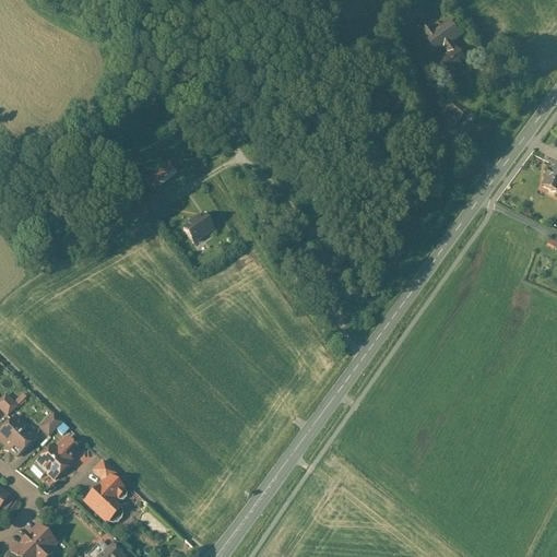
[(439,26),(423,37),(426,42),(426,44),(429,49),(431,49),(435,52),(458,35),(447,22),(439,27),(439,26)]
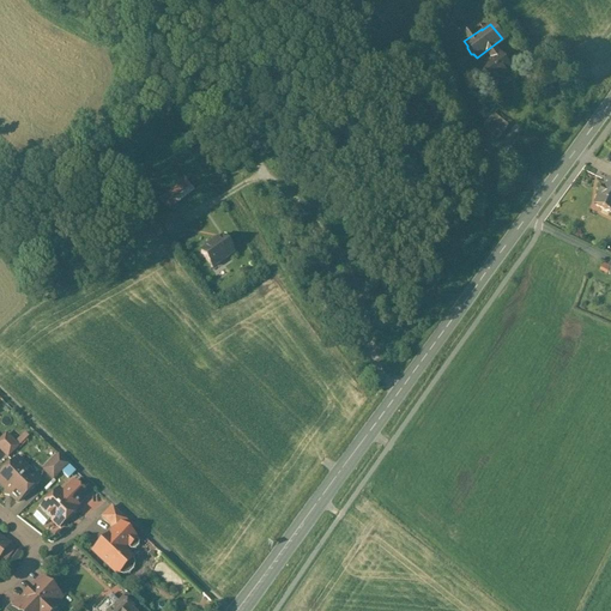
[(442,61),(440,48),(430,50),(433,62),(442,61)]
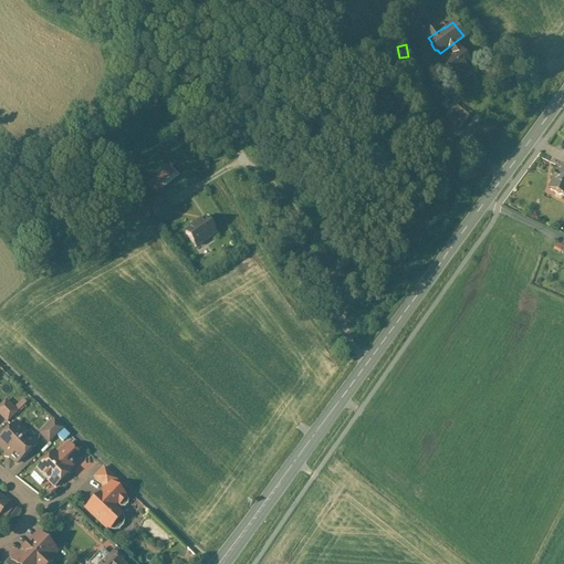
[(460,49),(437,64),(451,83),(460,76),(458,74),(472,64),(460,49)]
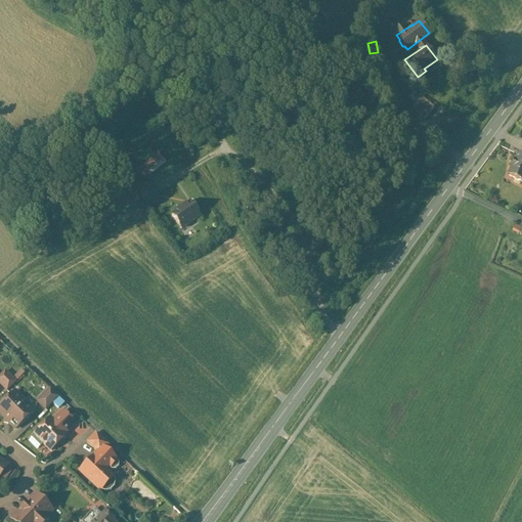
[(437,103),(425,91),(409,107),(423,118),(437,103)]
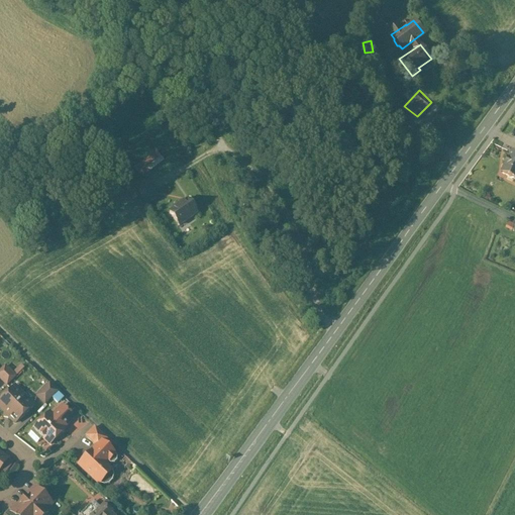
[(514,152),(510,151),(501,171),(514,178),(514,152)]
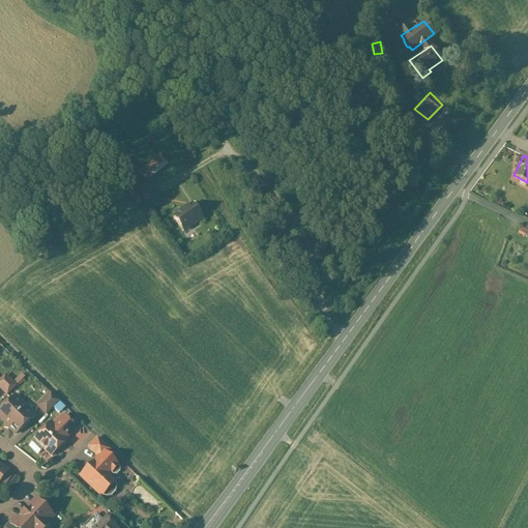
[(143,164),(136,170),(143,180),(150,174),(143,164)]
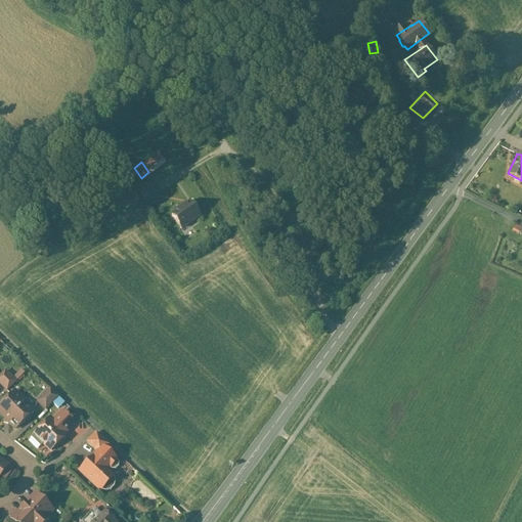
[(187,201),(170,213),(179,227),(198,215),(187,201)]
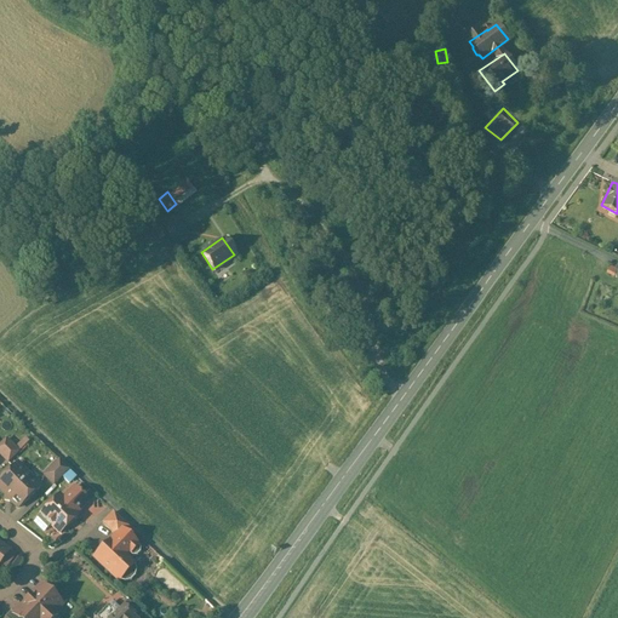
[(4,438),(0,440),(0,456),(5,461),(16,451),(4,438)]
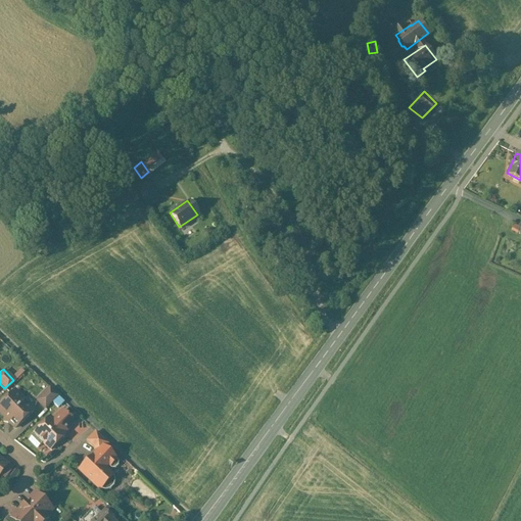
[(48,386),(35,399),(43,408),(56,394),(48,386)]
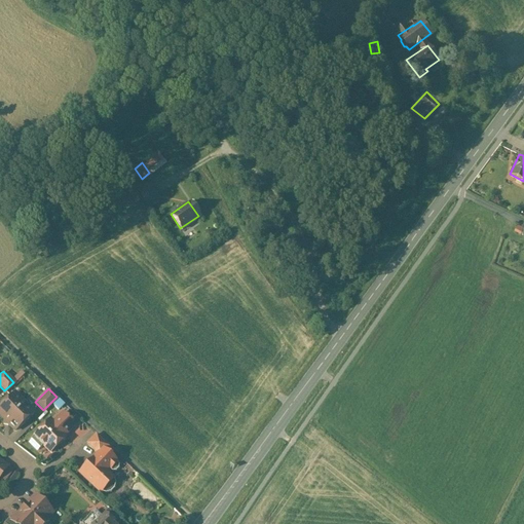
[(12,391),(0,404),(0,415),(2,418),(1,419),(2,419),(1,421),(5,423),(6,423),(7,422),(12,428),(12,429),(32,411),(31,410),(31,411),(12,393),(13,393),(12,391)]
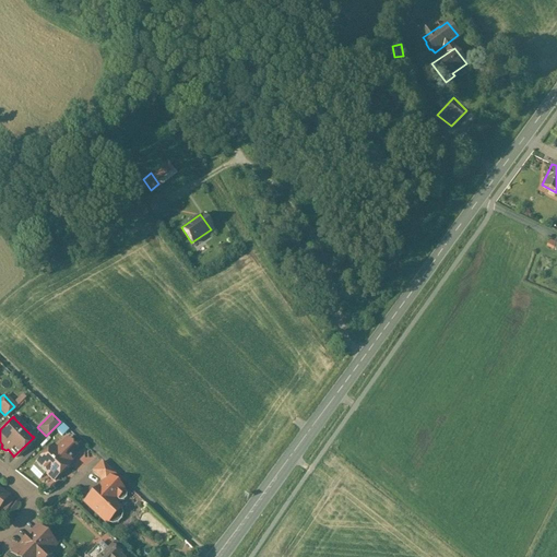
[(66,438),(55,449),(66,461),(78,450),(66,438)]
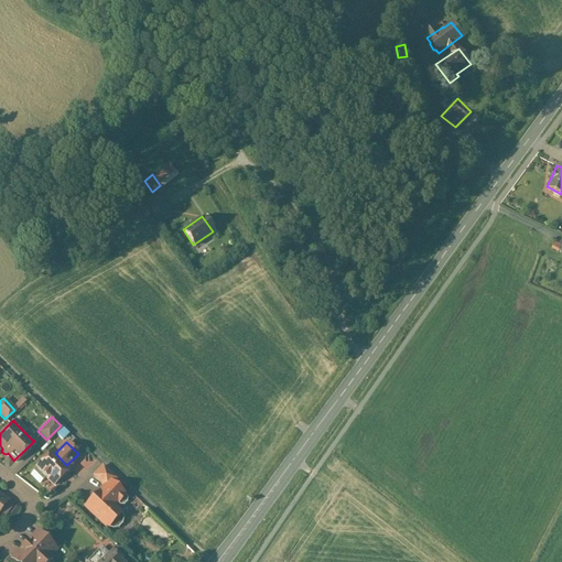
[(87,449),(71,464),(78,473),(95,457),(87,449)]
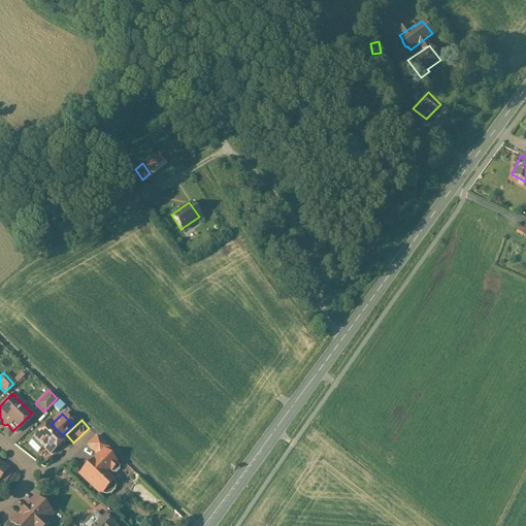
[(47,421),(35,433),(41,438),(41,446),(48,453),(64,437),(52,424),(47,421)]
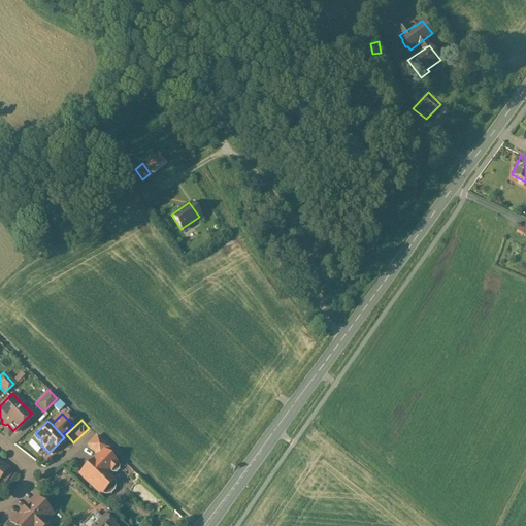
[(35,433),(32,436),(28,440),(37,450),(41,446),(41,438),(35,433)]
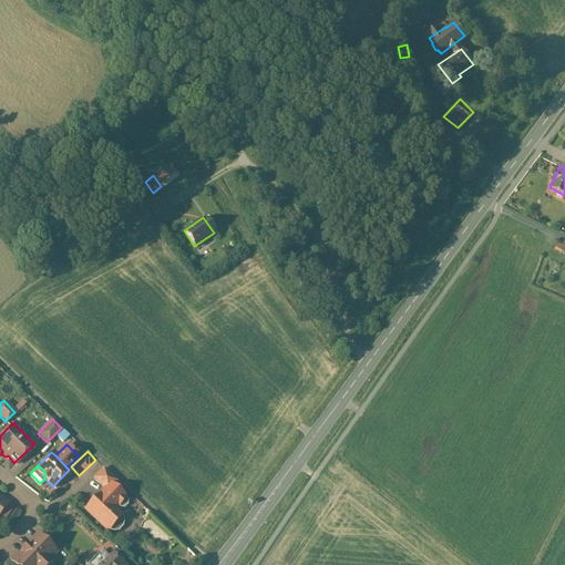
[(115,480),(101,466),(92,476),(103,488),(108,483),(111,485),(115,480)]
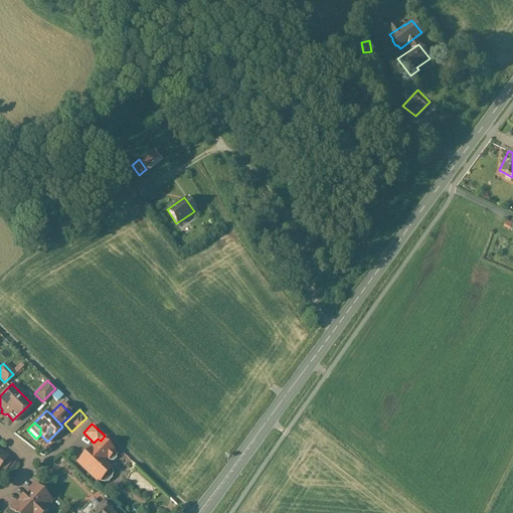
[(94,443),(75,462),(97,481),(101,482),(106,481),(110,477),(111,472),(110,467),(105,463),(107,461),(108,461),(111,461),(114,458),(115,454),(101,441),(98,439),(94,443)]
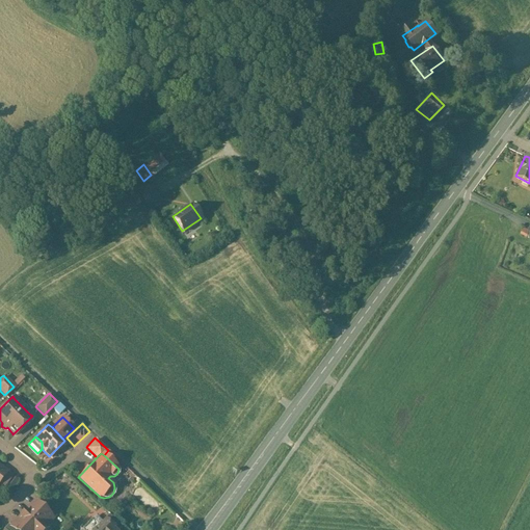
[(45,503),(41,499),(36,503),(41,507),(45,503)]
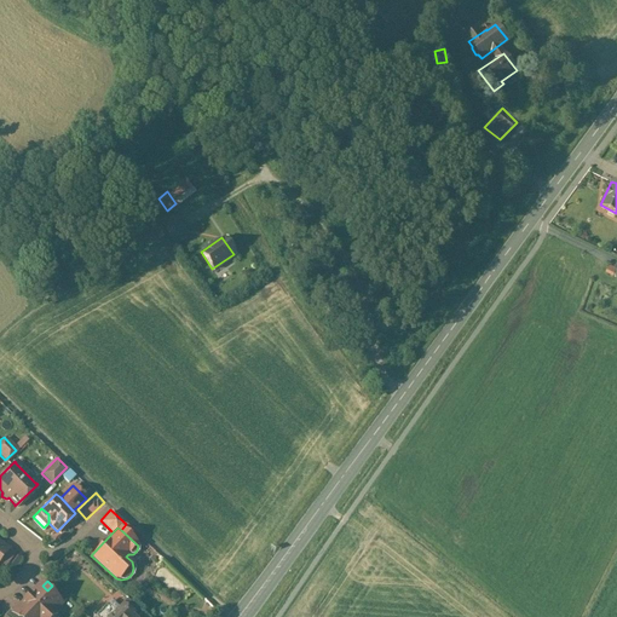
[(42,586),(39,582),(28,594),(27,594),(22,599),(22,600),(11,612),(15,616),(50,616),(56,611),(53,609),(59,601),(47,590),(42,586)]
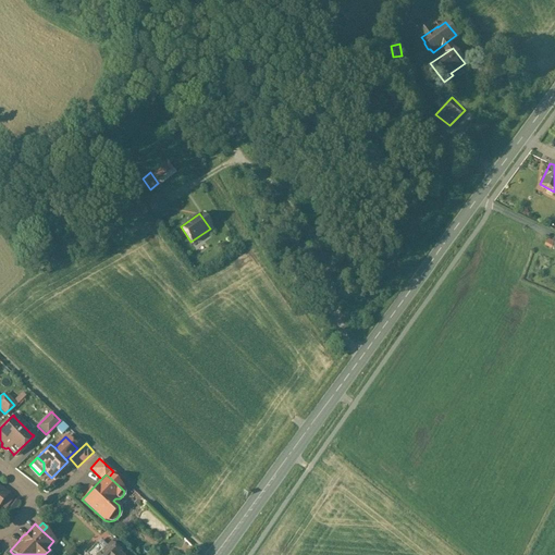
[(125,550),(112,538),(108,542),(120,554),(125,550)]
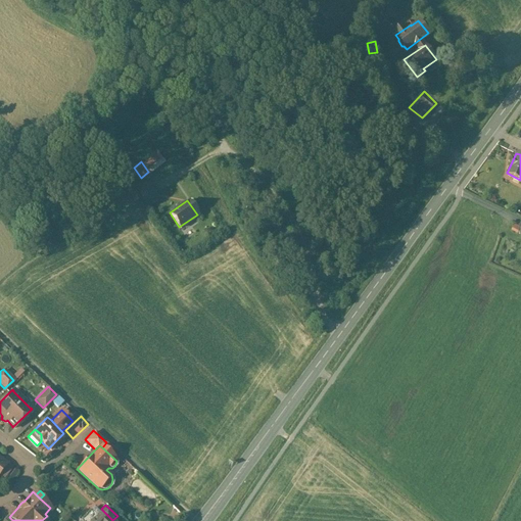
[(112,520),(101,509),(91,519),(85,513),(77,520),(112,520)]
